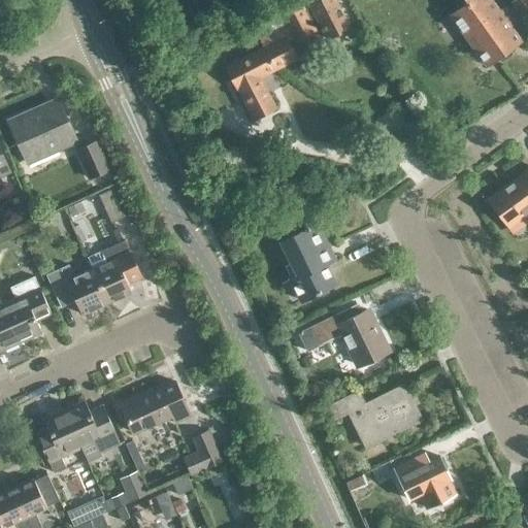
[(259,38),(263,46),(274,70),(293,60),(285,41),(292,38),(293,40),(315,29),(312,26),(318,24),(325,38),(347,28),(332,0),(318,0),(308,5),(309,7),(304,9),(303,6),(281,18),(285,25),(259,38)]
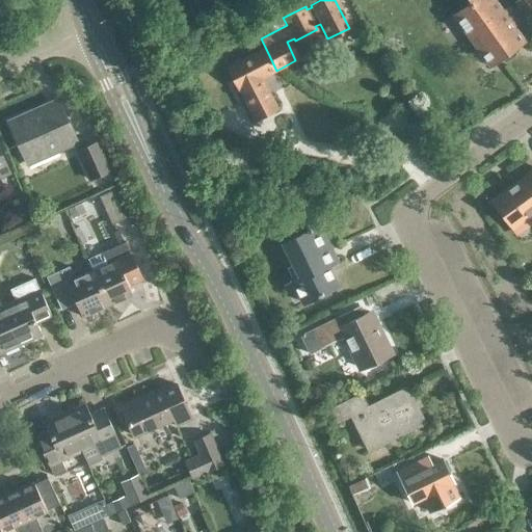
[(489,67),(524,42),(509,21),(511,20),(505,10),(503,12),(494,0),(467,0),(470,4),(453,16),(489,67)]
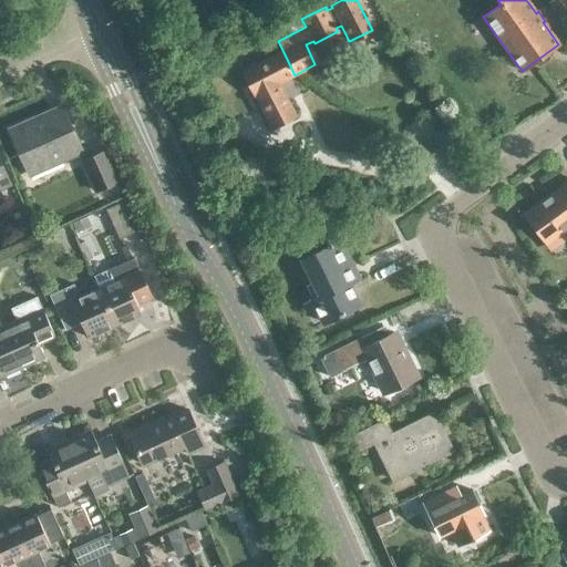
[(566,0),(550,0),(548,2),(562,19),(566,14),(566,0)]
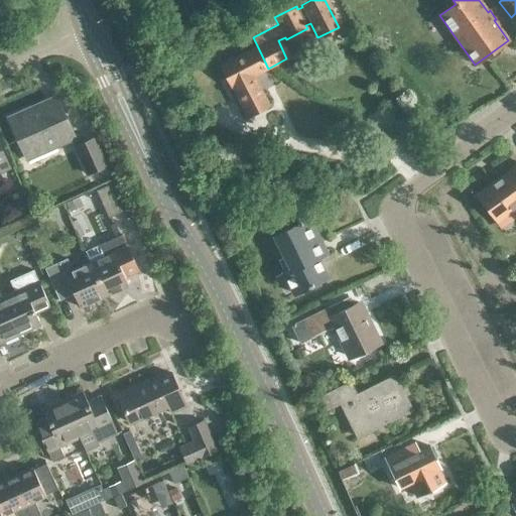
[(253,76),(268,69),(257,45),(220,65),(245,116),(267,105),(253,76)]
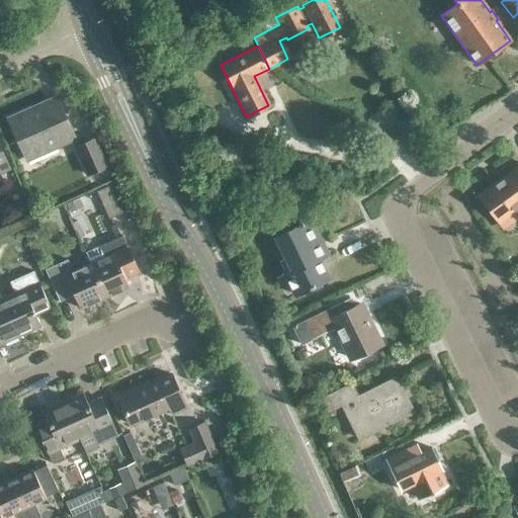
[(26,158),(74,138),(56,96),(8,116),(26,158)]
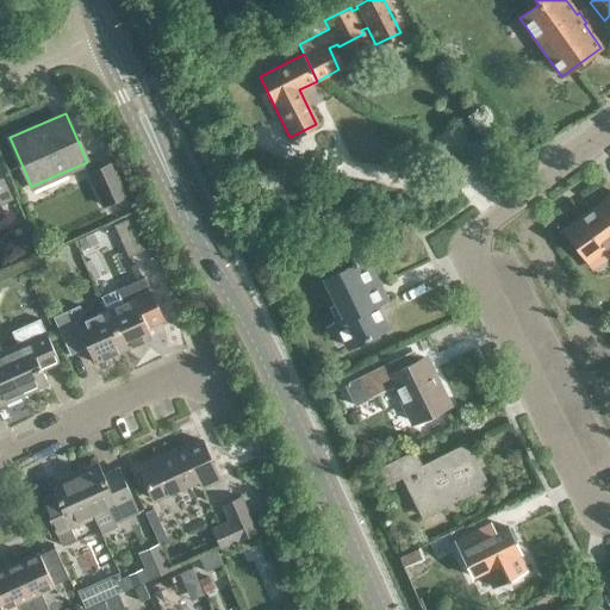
[(101,204),(125,194),(111,163),(88,173),(101,204)]
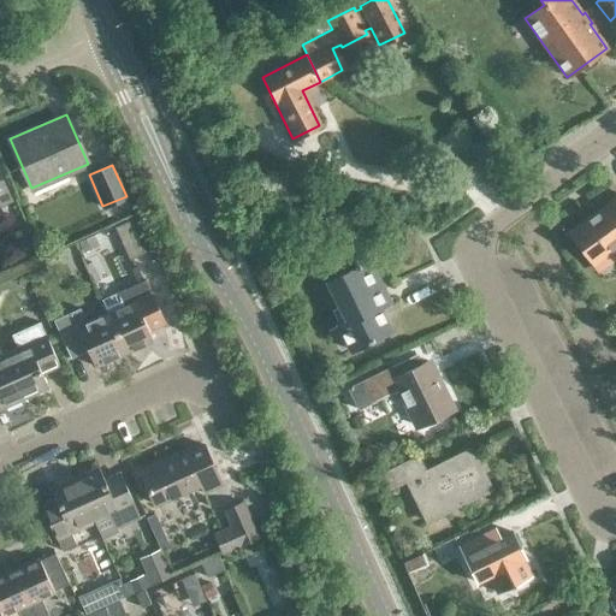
[(615,200),(603,209),(615,227),(615,200)]
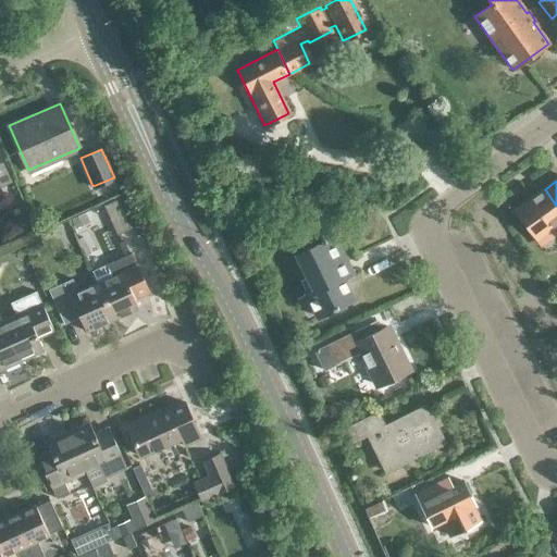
[(535,238),(556,222),(556,206),(545,189),(516,211),(535,238)]
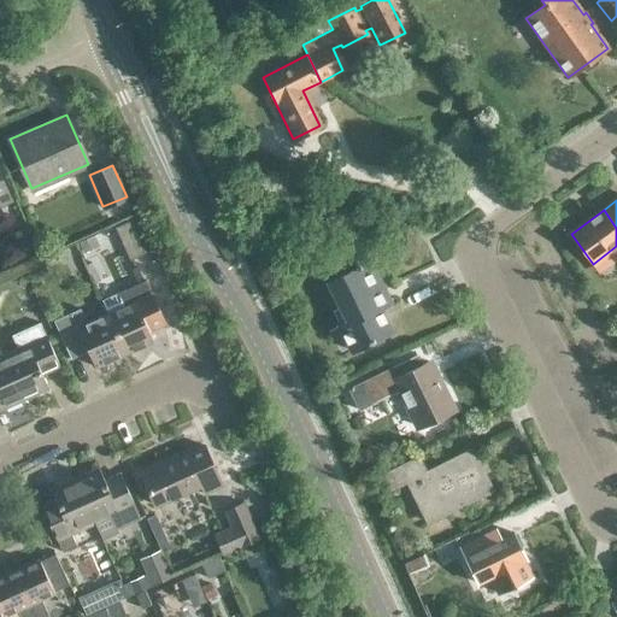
[(129,260),(145,253),(130,221),(113,228),(129,260)]
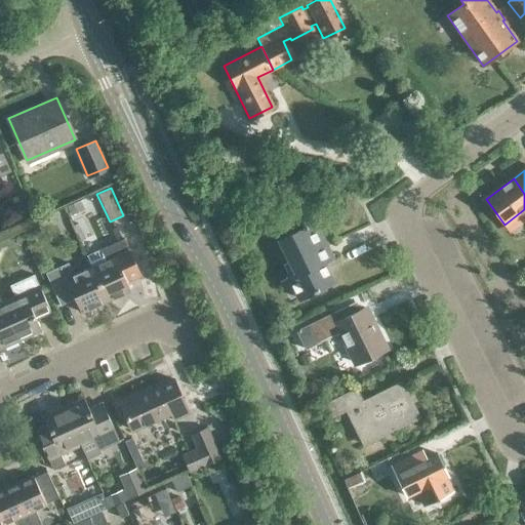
[(279,239),(295,273),(321,259),(322,261),(331,257),(314,221),(279,239)]
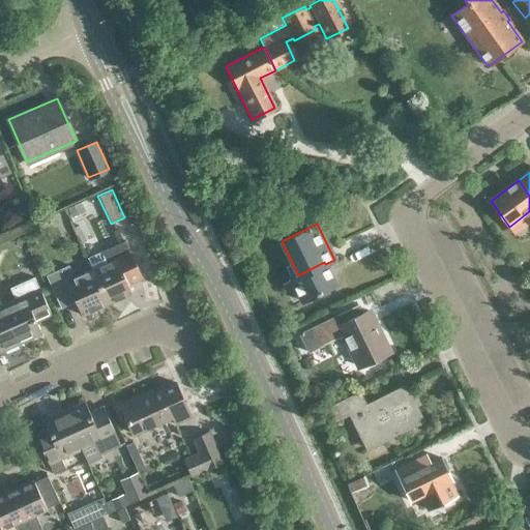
[(100,253),(87,258),(92,269),(108,302),(131,292),(124,277),(139,271),(125,241),(100,253)]
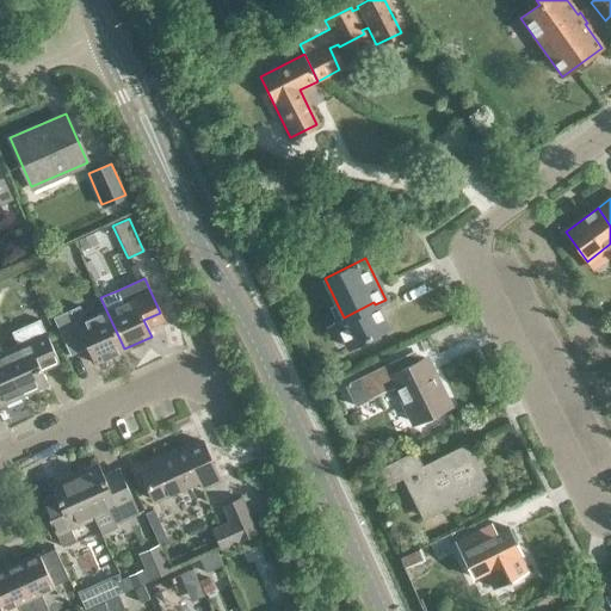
[(344,318),(335,322),(347,347),(387,328),(375,304),(374,302),(344,318)]
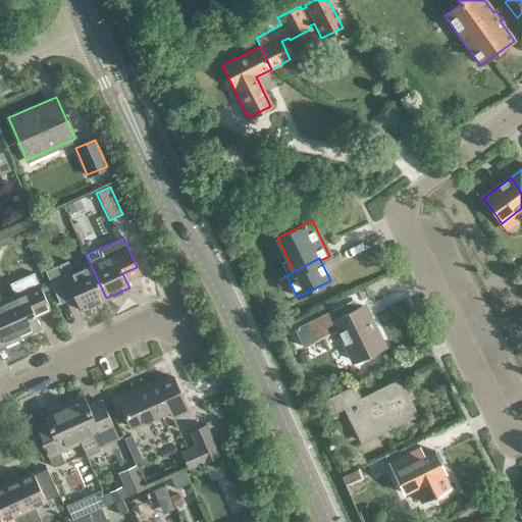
[(106,298),(91,265),(73,272),(68,261),(46,271),(60,303),(74,297),(80,310),(106,298)]
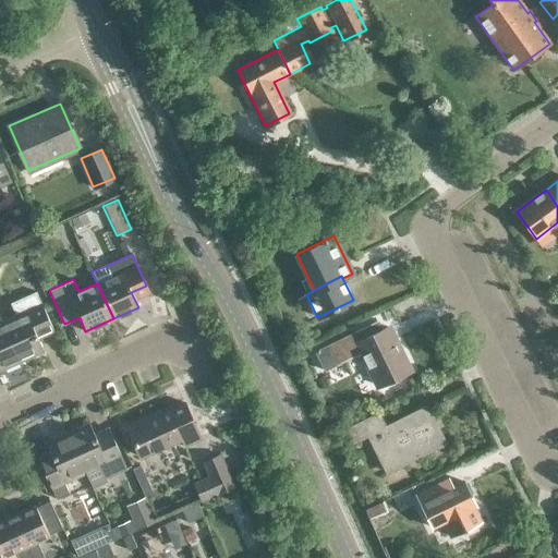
[(1,320),(20,361),(44,350),(33,327),(48,319),(35,291),(10,303),(15,315),(1,320)]
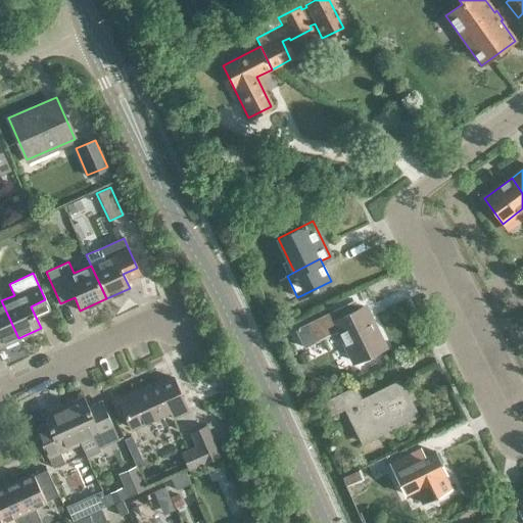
[(0,346),(18,338),(1,300),(0,297),(0,346)]
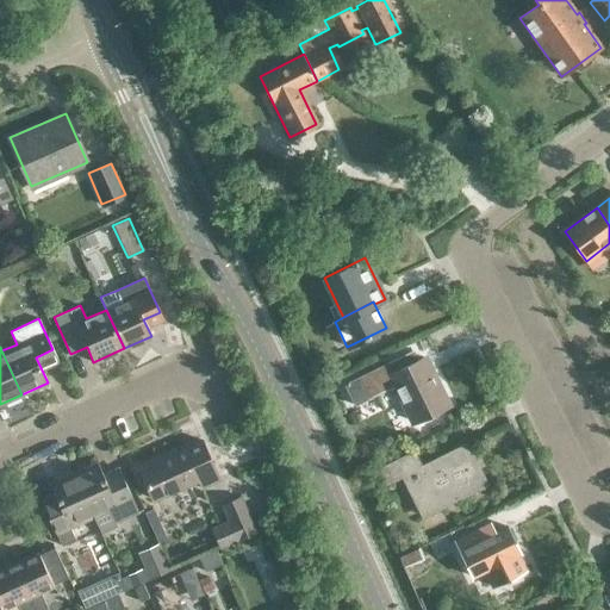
[(414,422),(446,406),(423,359),(391,374),(386,363),(343,384),(353,405),(394,385),(414,422)]
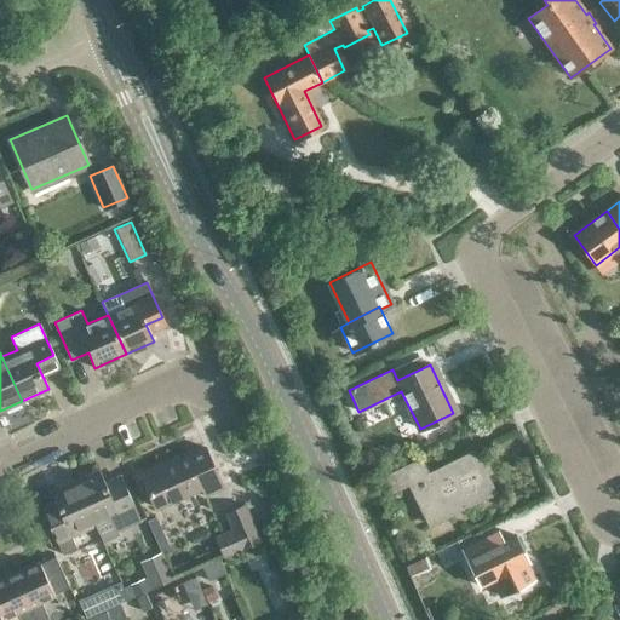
[(204,495),(222,487),(204,448),(176,460),(174,455),(138,472),(154,507),(200,487),(204,495)]
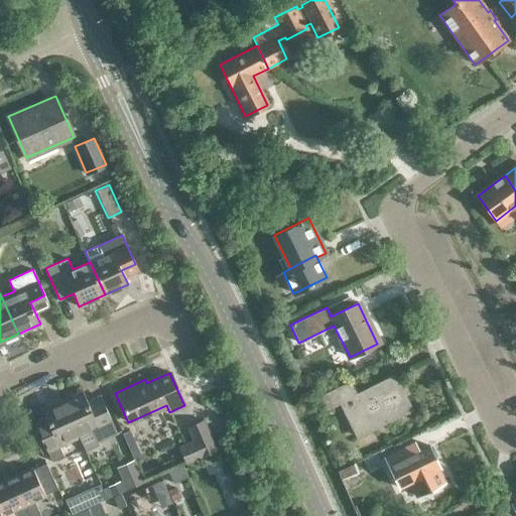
[(358,437),(411,410),(394,375),(356,393),(350,380),(318,395),(326,409),(341,402),(358,437)]
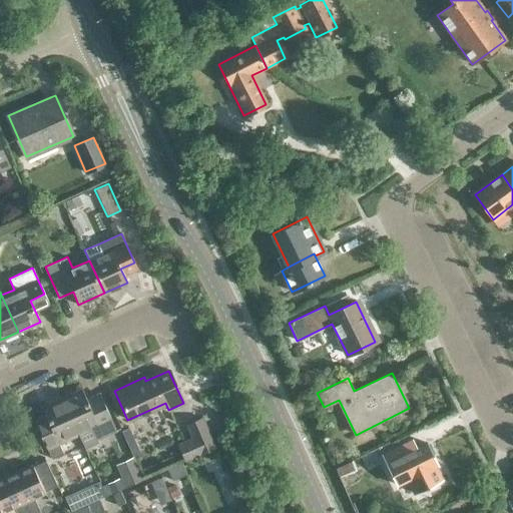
[(81,389),(61,397),(81,442),(83,447),(96,442),(95,439),(115,431),(103,404),(90,409),(81,389)]
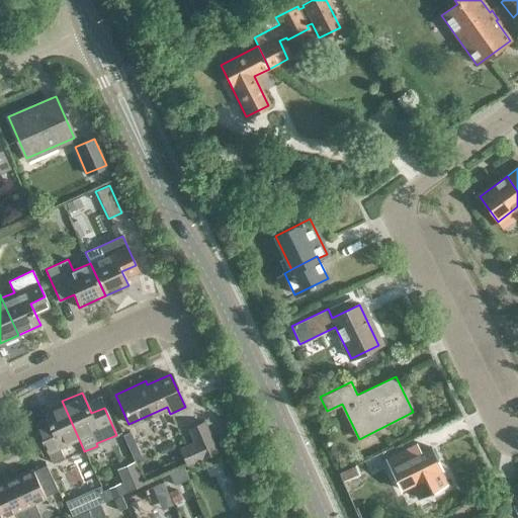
[(62,455),(82,446),(62,401),(41,410),(51,432),(40,437),(52,463),(63,458),(62,455)]
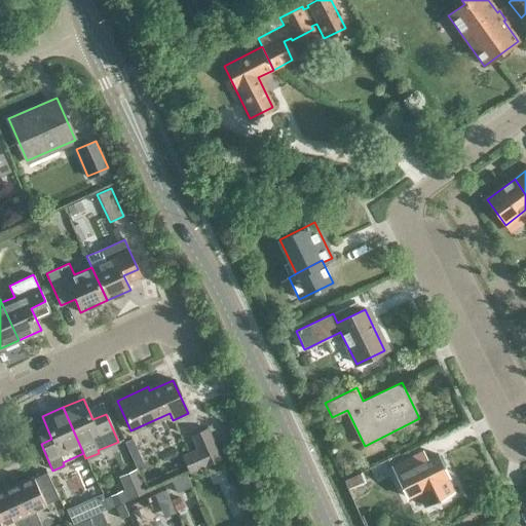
[(219,458),(207,429),(192,437),(198,451),(183,457),(189,472),(219,458)]
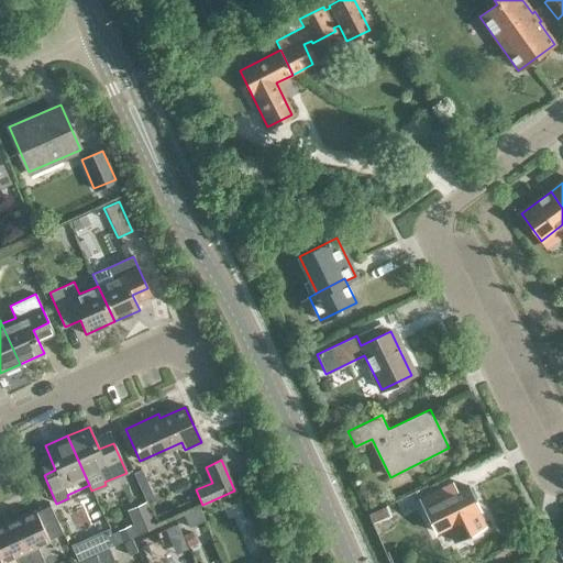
[(426,496),(419,499),(434,532),(448,527),(455,542),(485,528),(477,511),(481,510),(470,487),(457,493),(453,483),(426,496)]
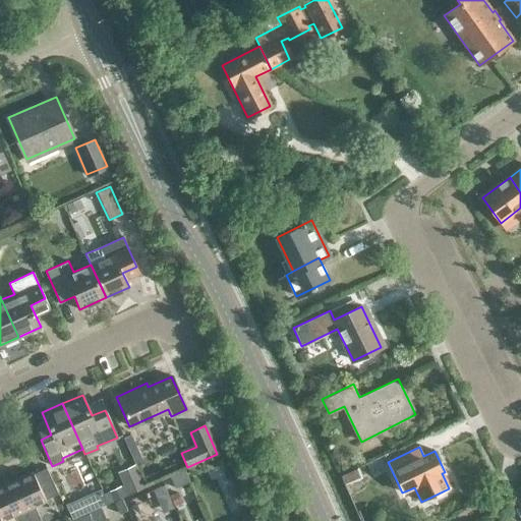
[(128,495),(146,486),(135,464),(118,472),(128,495)]
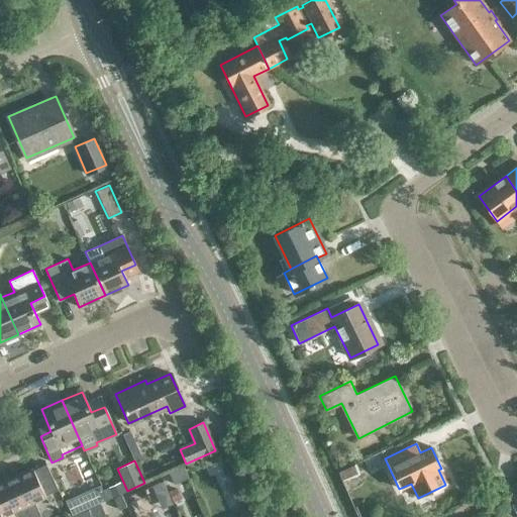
[(43,495),(57,490),(45,464),(32,471),(31,469),(10,479),(27,516),(38,516),(32,503),(44,497),(43,495)]
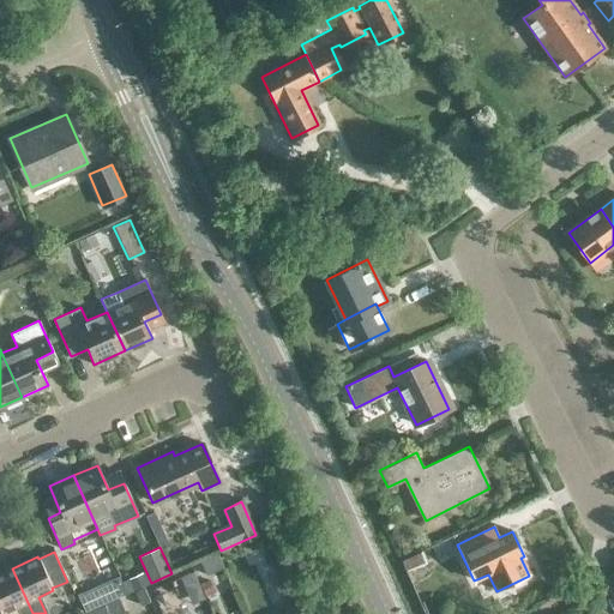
[(205,575),(223,567),(217,554),(199,561),(205,575)]
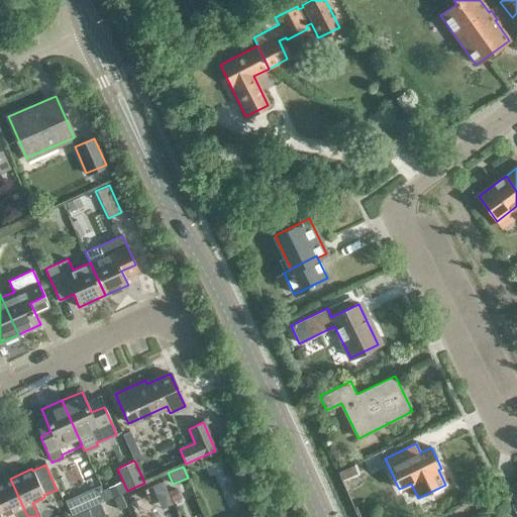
[(27,516),(10,479),(0,483),(0,508),(3,516),(14,511),(16,516),(27,516)]
